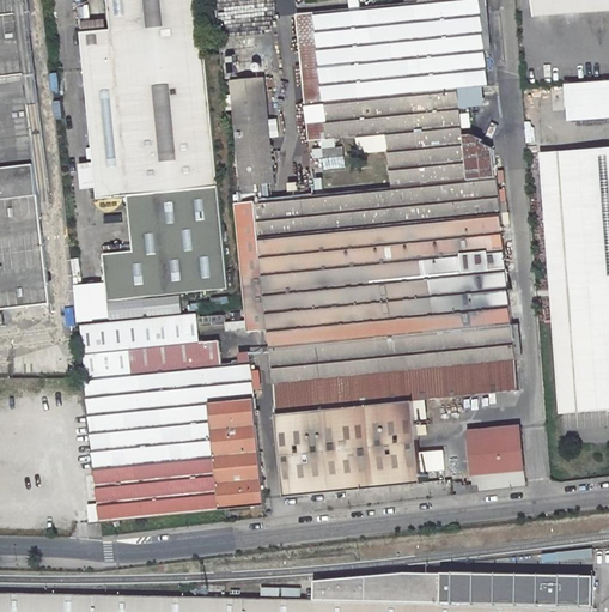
[(46,193),(31,76),(24,12),(26,12),(24,0),(0,0),(0,309),(47,303),(34,194),(46,193)]
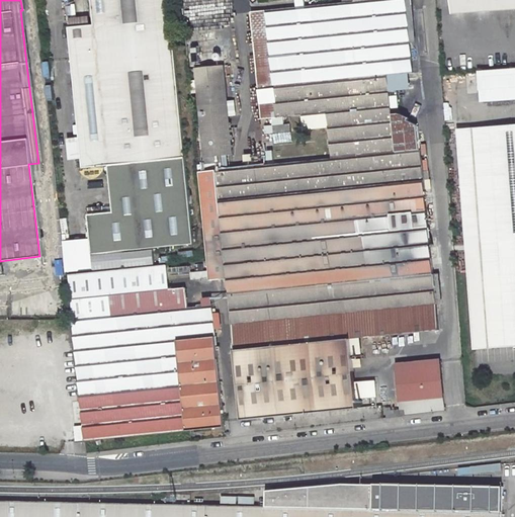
[(68,47),(81,169),(106,166),(112,212),(86,216),(88,237),(90,255),(147,248),(192,243),(170,35),(166,0),(88,0),(91,24),(66,27),(68,47)]
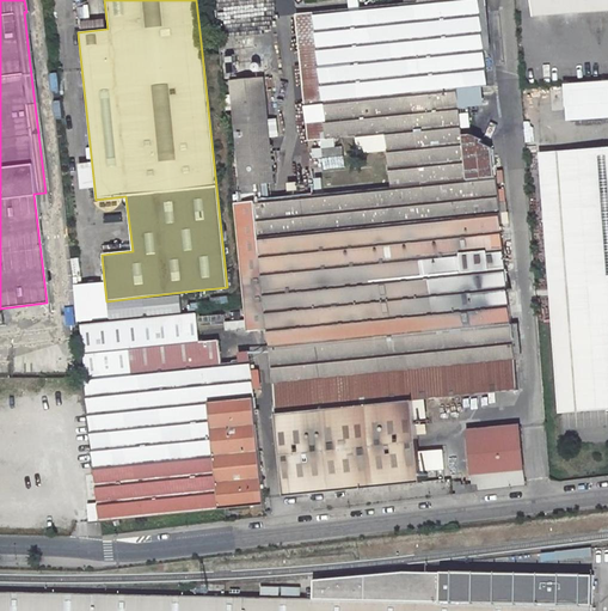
[(232,202),(243,313),(264,311),(275,415),(283,498),(419,483),(411,401),(514,390),(497,225),(505,224),(504,214),(497,215),(490,151),(477,145),(479,140),(468,135),(459,136),(454,89),(484,86),(474,0),(413,0),(415,2),(312,13),(312,16),(300,17),(306,85),(319,84),(320,102),(407,93),(418,183),(307,195),(299,196),(232,202)]
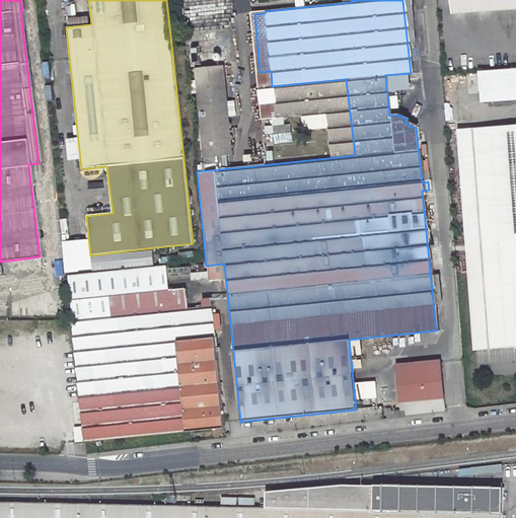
[(448,0),(449,13),(515,8),(515,0),(448,0)]
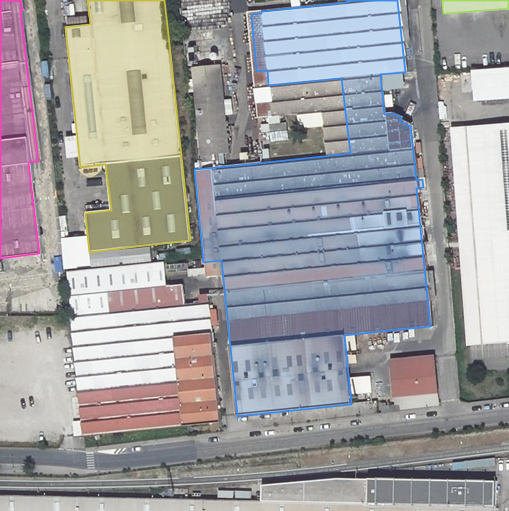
[(82,14),(62,16),(63,23),(83,21),(82,14)]
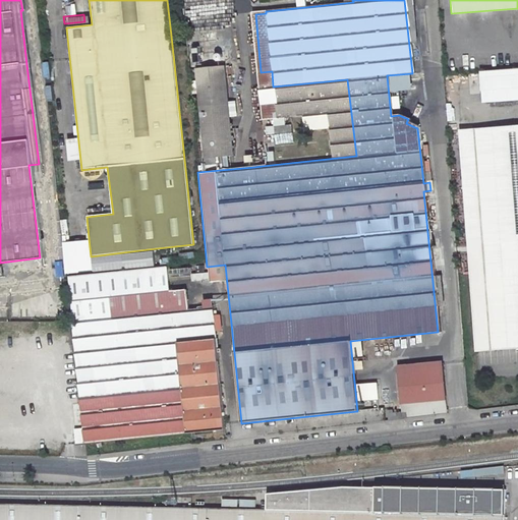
[(221,66),(193,68),(203,163),(219,161),(219,156),(229,155),(221,66)]
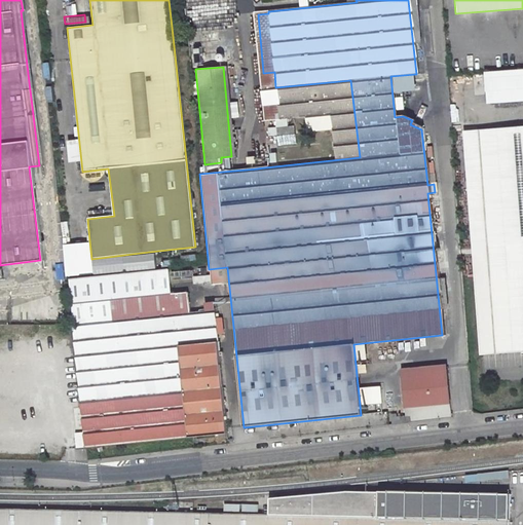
[(522,68),(484,72),(486,101),(522,98),(522,68)]
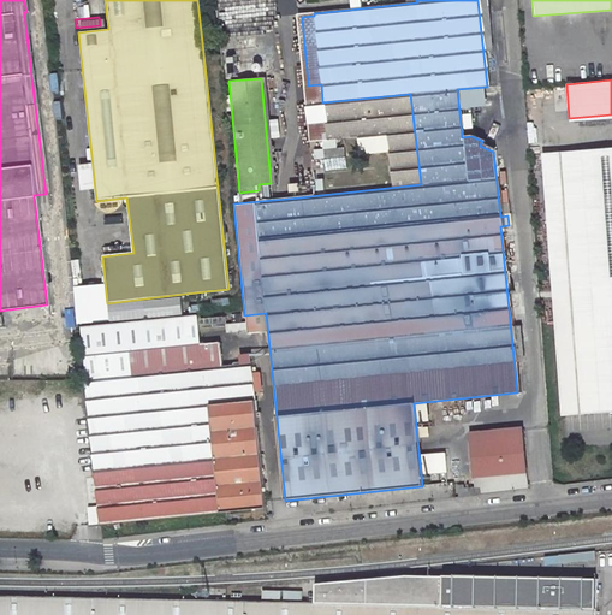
[(611,147),(558,152),(569,289),(611,284),(611,147)]
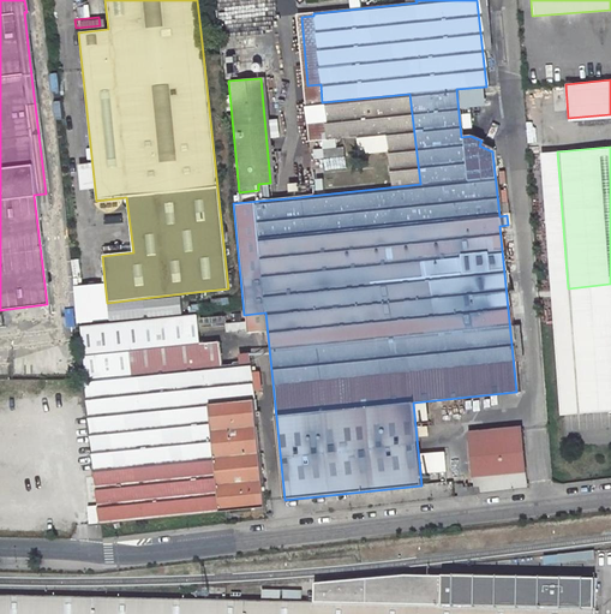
[(610,284),(568,288),(557,151),(539,153),(552,323),(610,319),(610,284)]
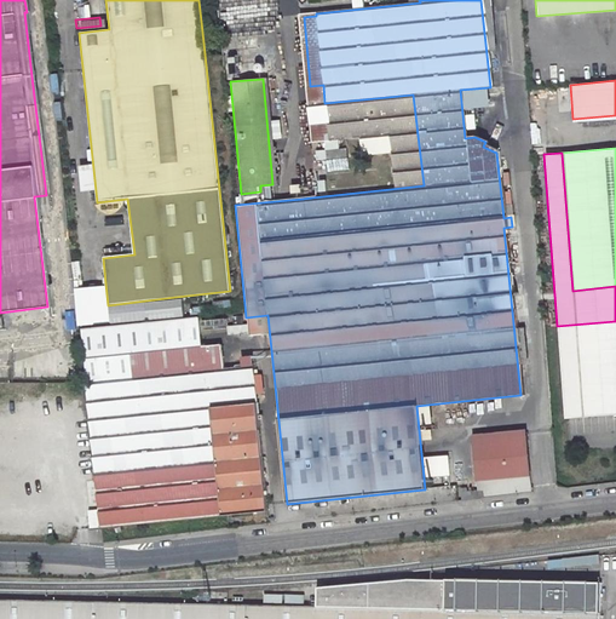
[(108,305),(105,284),(72,287),(76,330),(178,319),(176,297),(108,305)]
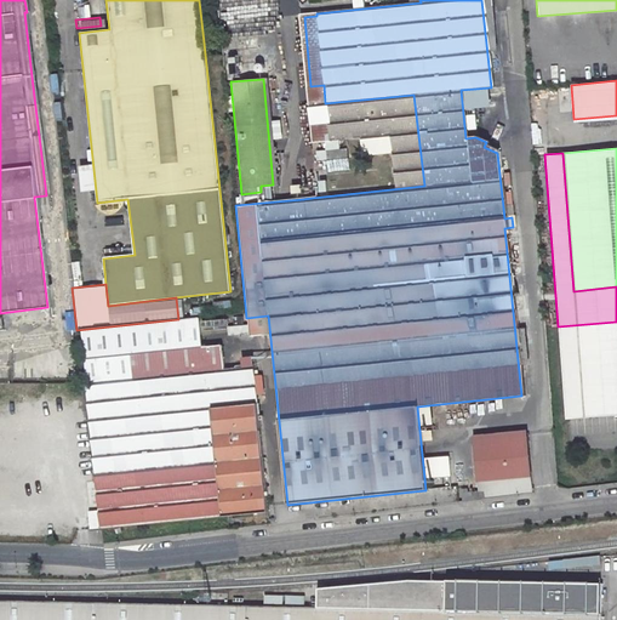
[(195,319),(195,328),(221,326),(220,317),(195,319)]
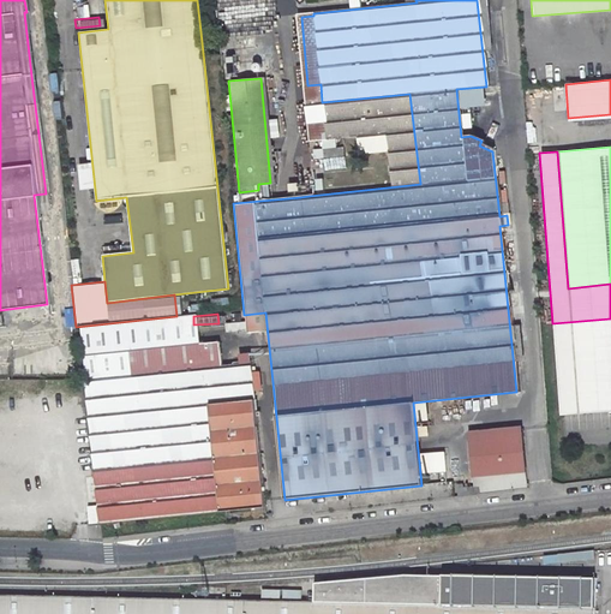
[(177,316),(76,327),(81,356),(195,345),(192,315),(177,316)]
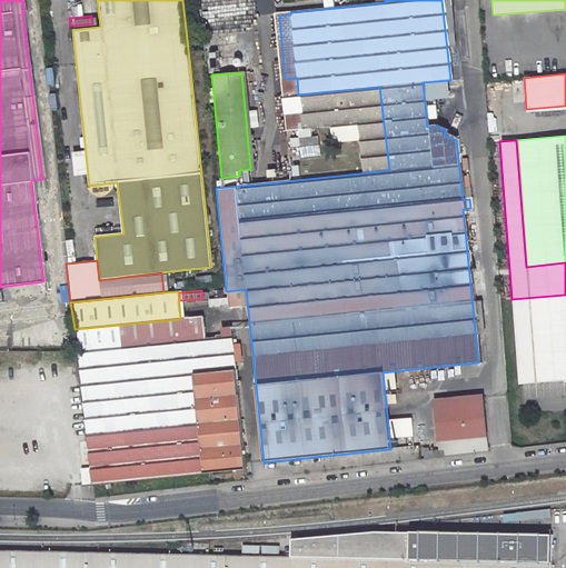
[(565,295),(512,299),(518,384),(565,380),(565,295)]
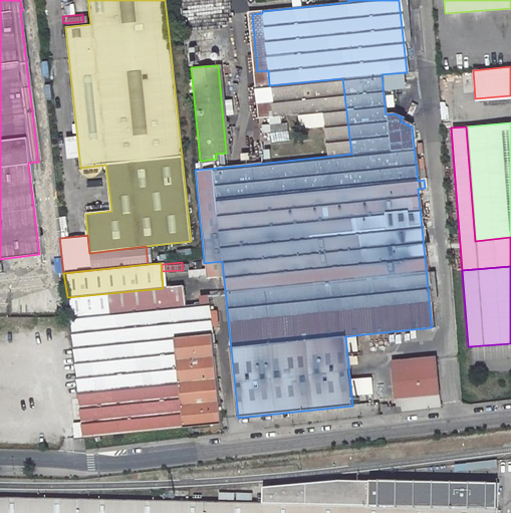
[(204,268),(186,270),(187,276),(205,275),(204,268)]
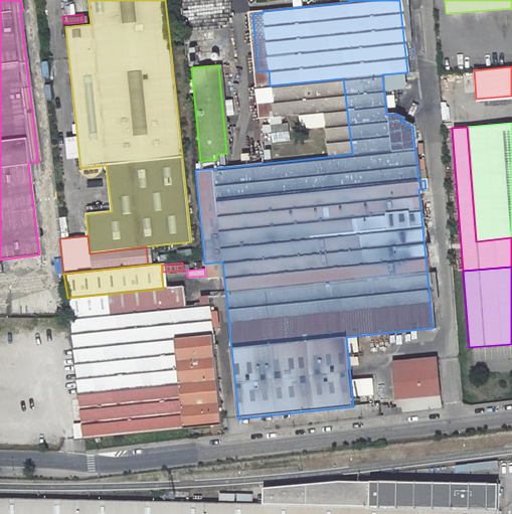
[(163,289),(67,298),(69,318),(81,438),(220,423),(208,305),(206,305),(205,298),(199,298),(200,306),(183,307),(182,288),(163,289)]
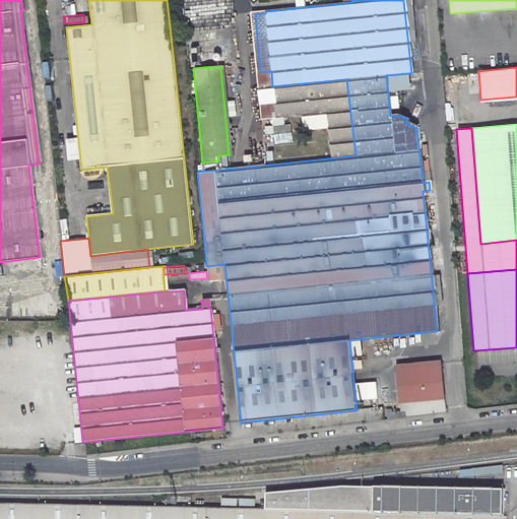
[(394,369),(399,403),(442,398),(438,365),(394,369)]
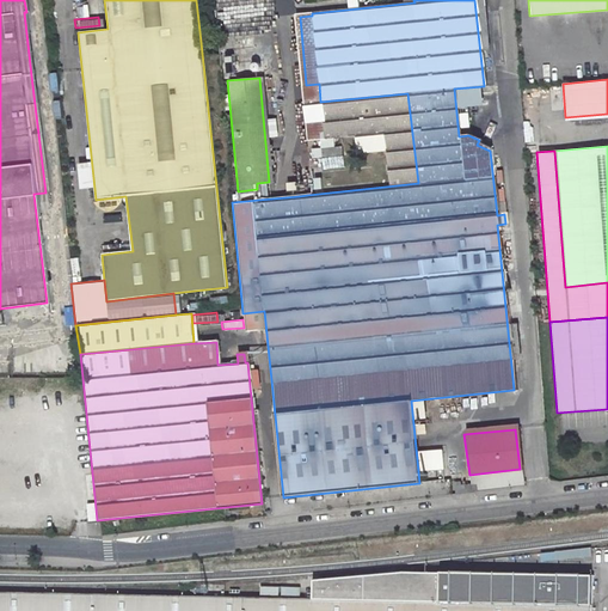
[(473,483),(474,492),(522,486),(520,469),(470,475),(470,484),(473,483)]
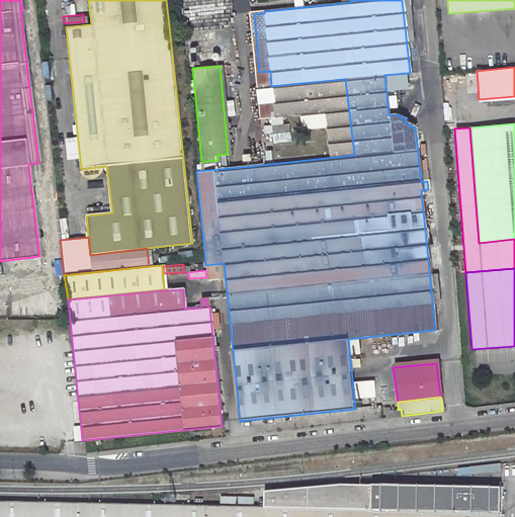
[(402,416),(401,409),(398,410),(383,411),(384,418),(402,416)]
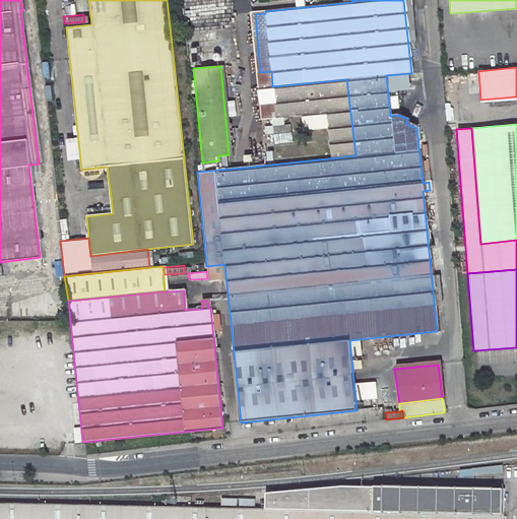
[(374,511),(374,485),(343,484),(264,492),(263,509),(374,511)]
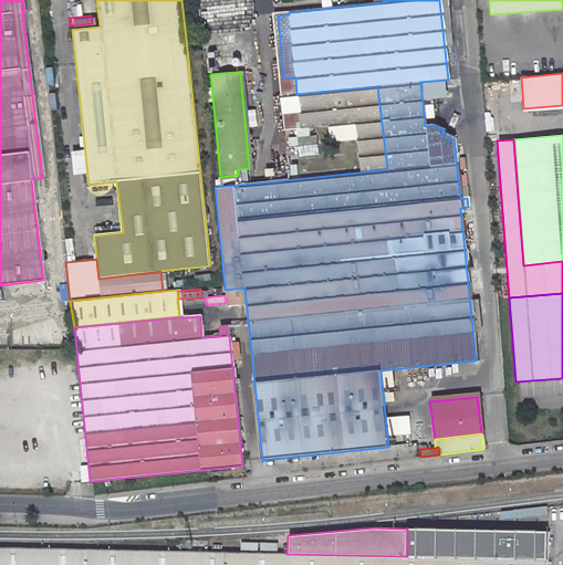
[(548,564),(549,532),(407,529),(407,556),(287,554),(0,546),(0,564),(548,564)]
